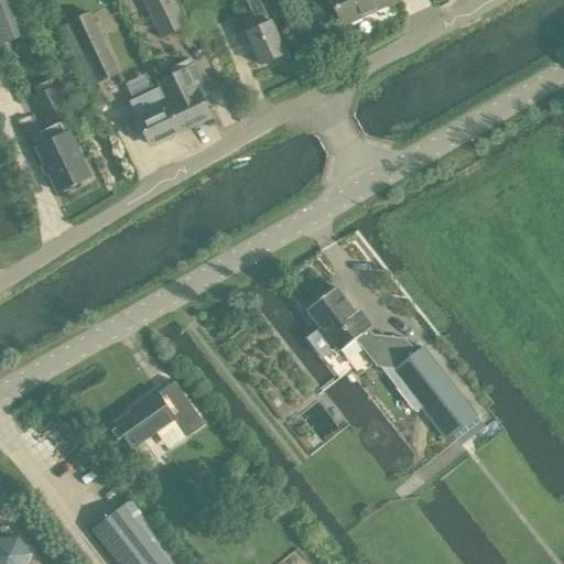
[(0,0),(0,45),(30,34),(15,0),(0,0)]
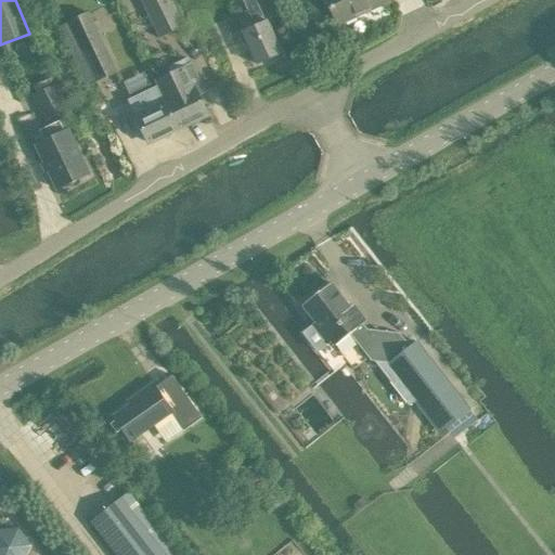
[(141,0),(160,37),(183,26),(170,0),(141,0)]
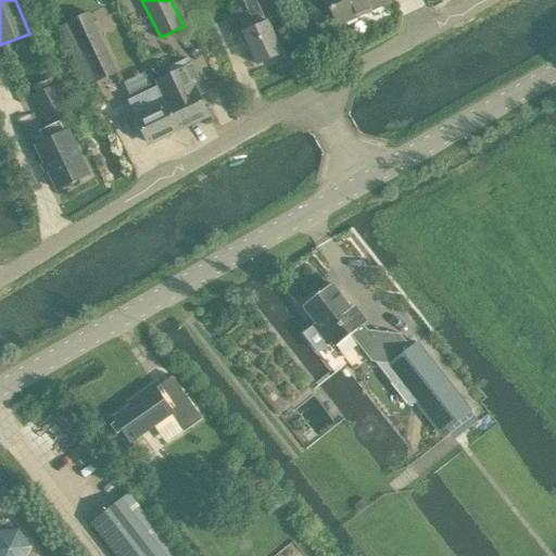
[(243,33),(257,64),(282,53),(268,22),(267,23),(256,0),(247,0),(245,1),(257,27),(243,33)]
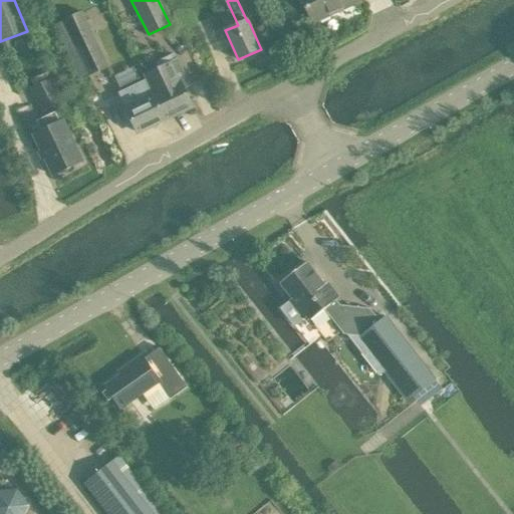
[(303,0),(314,22),(360,1),(359,0),(303,0)]
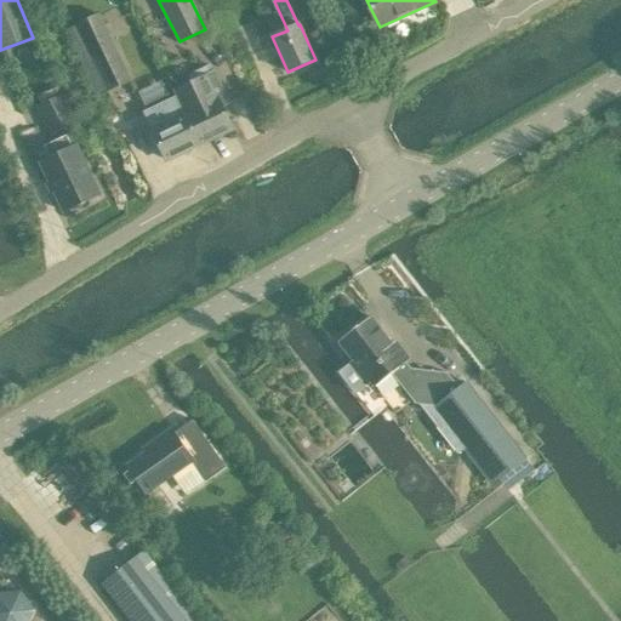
[(101,69),(120,60),(98,13),(79,23),(101,69)]
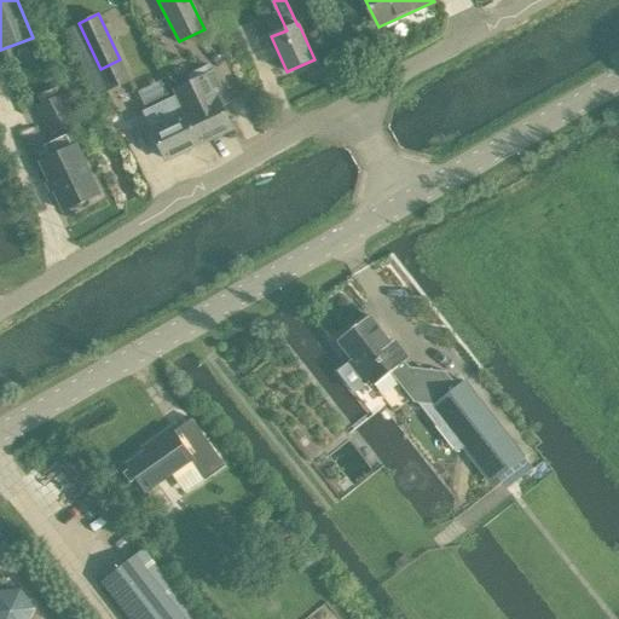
[(79,23),(67,29),(90,82),(94,94),(110,88),(100,69),(79,23)]
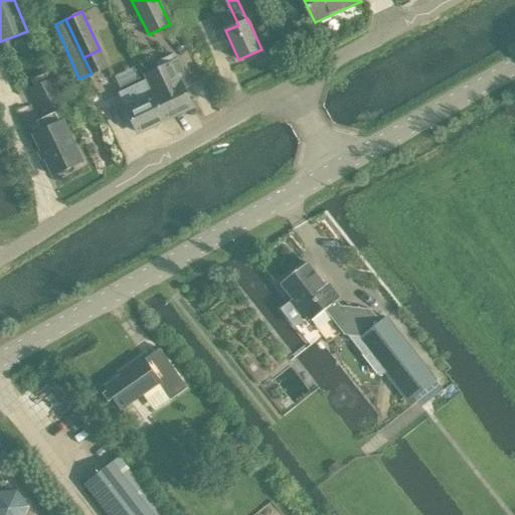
[(33,42),(19,47),(25,62),(39,57),(33,42)]
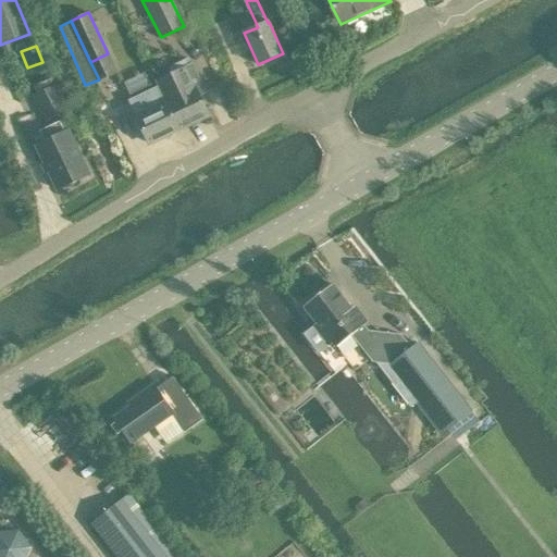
[(148,144),(208,115),(196,90),(201,87),(192,65),(156,82),(158,87),(131,100),(138,116),(136,118),(148,144)]
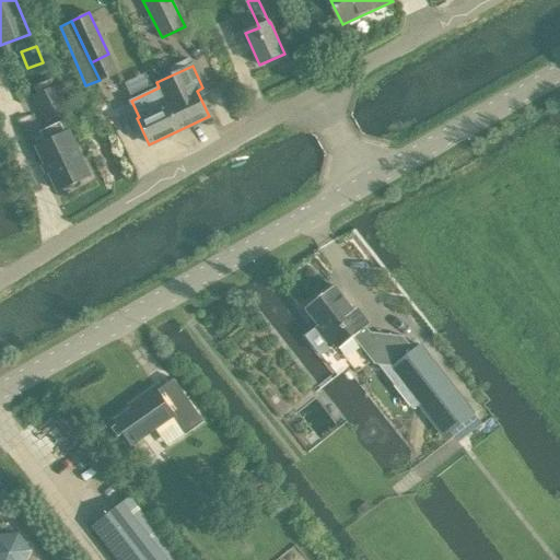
[(35,148),(57,190),(61,188),(66,190),(73,186),(74,182),(90,175),(68,131),(68,132),(61,120),(38,131),(44,143),(35,148)]
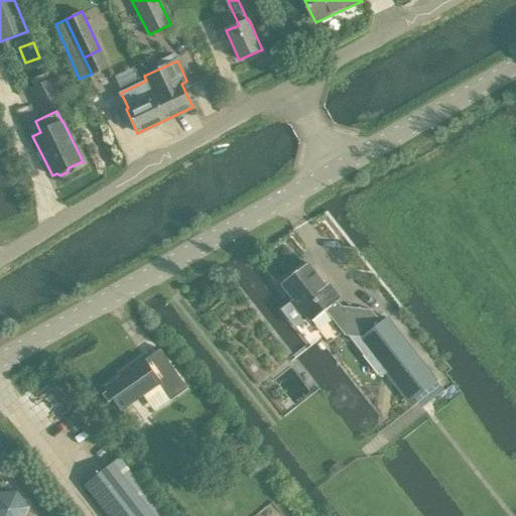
[(326,285),(307,263),(281,283),(293,298),(290,301),(305,320),(308,317),(310,321),(326,310),(345,336),(361,338),(411,401),(436,382),(387,317),(381,323),(371,309),(342,306),(338,301),(340,298),(328,283),(326,285)]
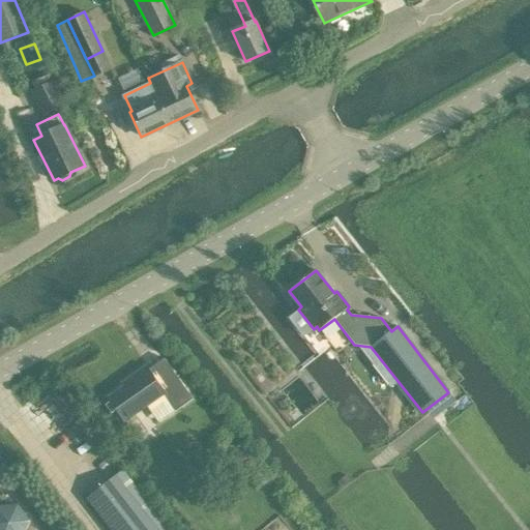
[(193,399),(164,358),(148,370),(145,366),(127,378),(129,381),(108,396),(124,420),(163,393),(175,411),(193,399)]
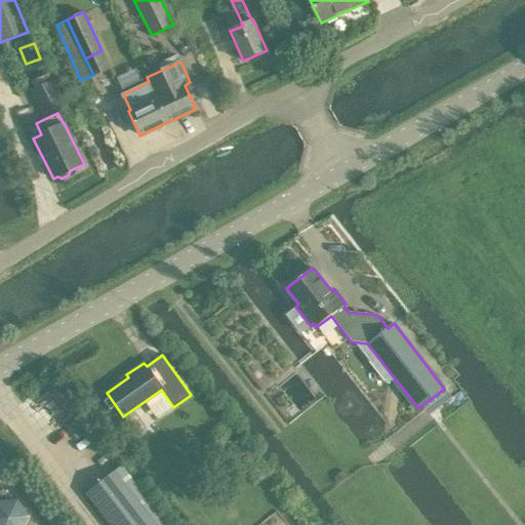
[(85,493),(110,524),(156,524),(114,471),(85,493)]
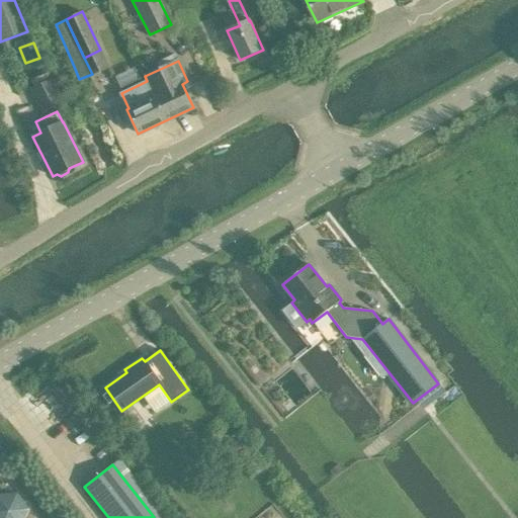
[(338,464),(330,470),(335,478),(343,471),(338,464)]
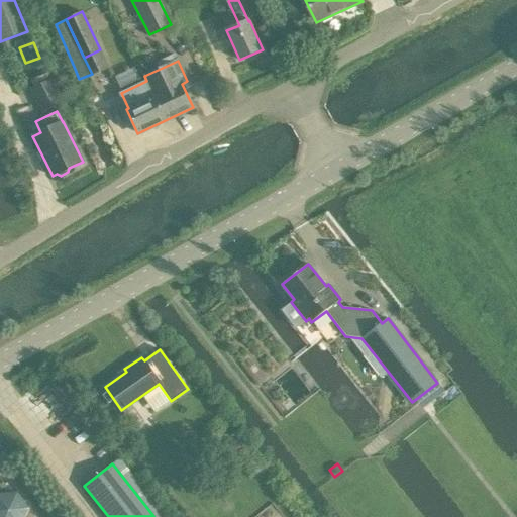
[(0,516),(21,516),(26,507),(15,492),(0,493),(0,516)]
